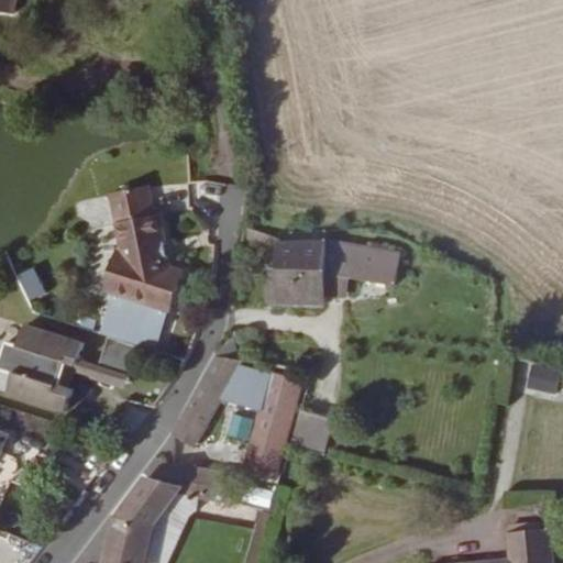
[(0,0),(0,9),(13,13),(15,0),(0,0)]
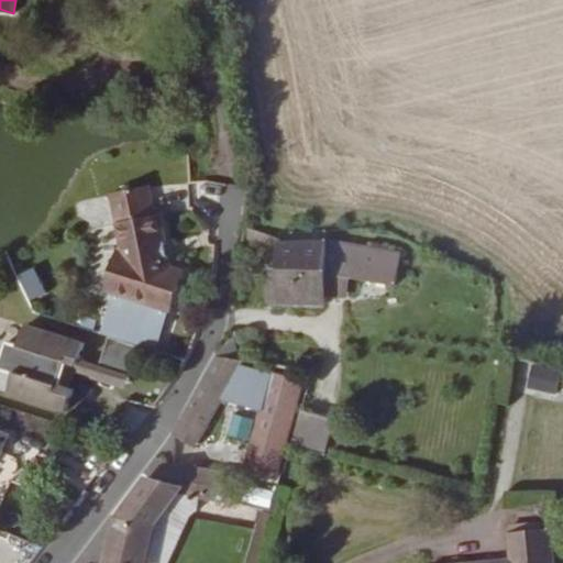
[(113,290),(100,332),(156,350),(169,309),(170,309),(183,272),(170,267),(158,214),(154,214),(147,185),(111,192),(123,252),(111,290),(113,290)]
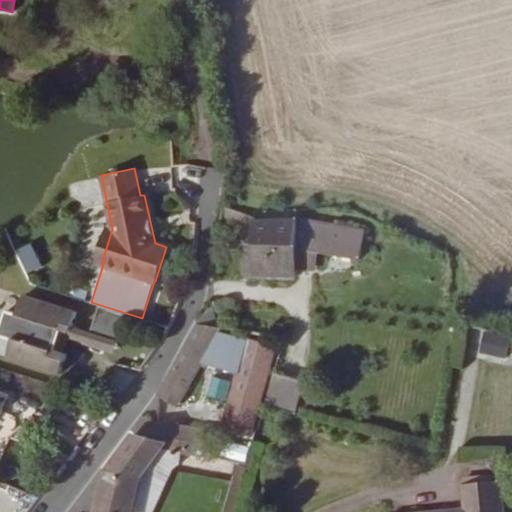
[(222,206),(220,217),(252,228),(252,221),(253,221),(253,216),(222,206)]
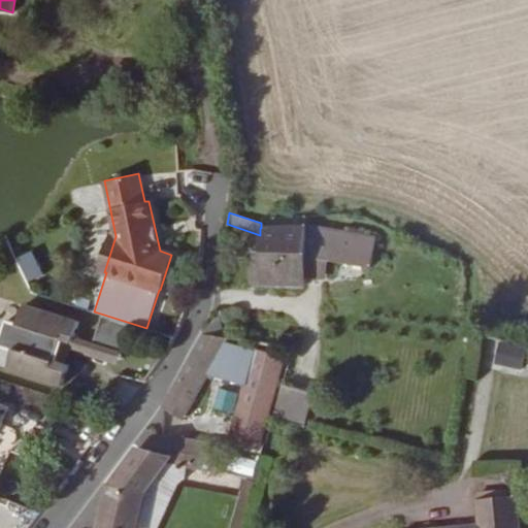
[(253,251),(254,283),(305,285),(305,277),(305,256),(329,260),(370,267),(376,236),(330,228),(319,227),(261,228),(260,228),(260,235),(260,250),(253,251)]
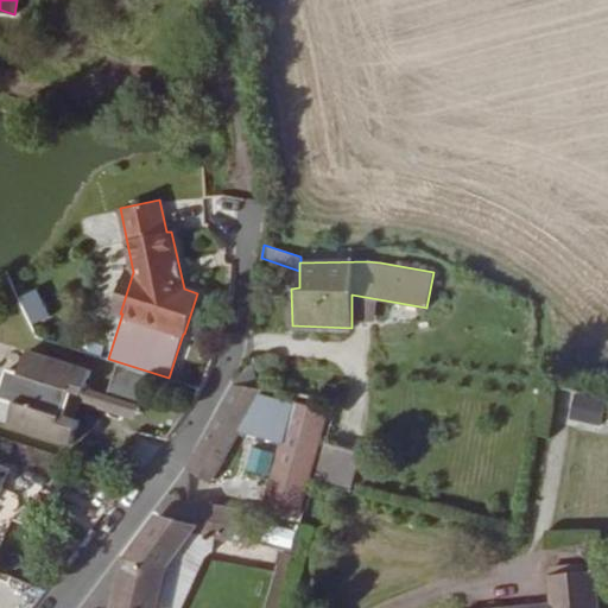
[(352,295),(352,320),(375,322),(379,299),(352,295)]
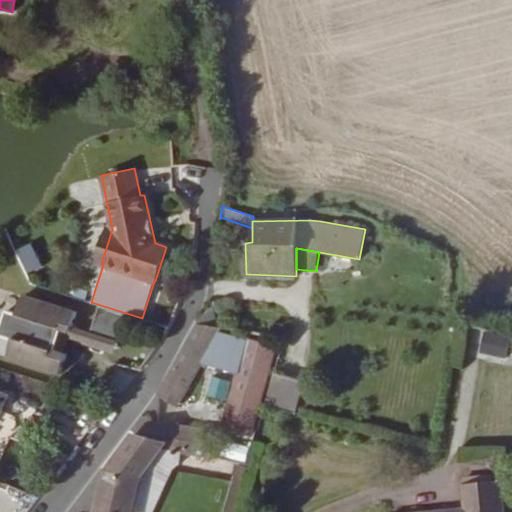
[(75,287),(72,297),(85,300),(88,291),(75,287)]
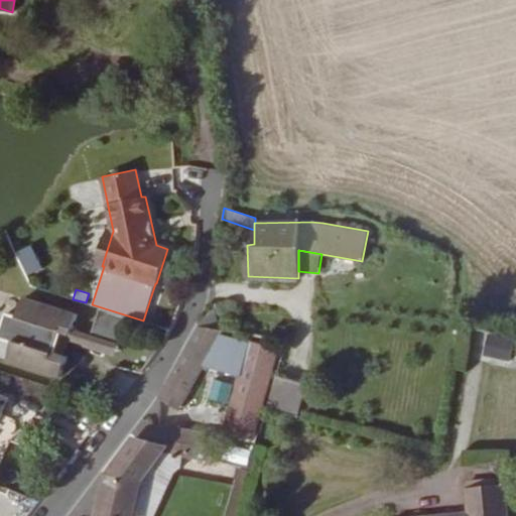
[(0,337),(12,342),(7,360),(61,377),(68,355),(57,352),(62,333),(71,335),(77,312),(24,296),(18,315),(7,312),(0,335),(0,337)]
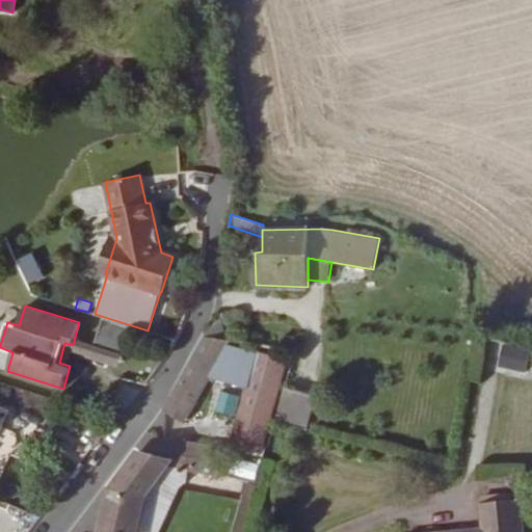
[(122,356),(131,326),(103,317),(92,346),(122,356)]
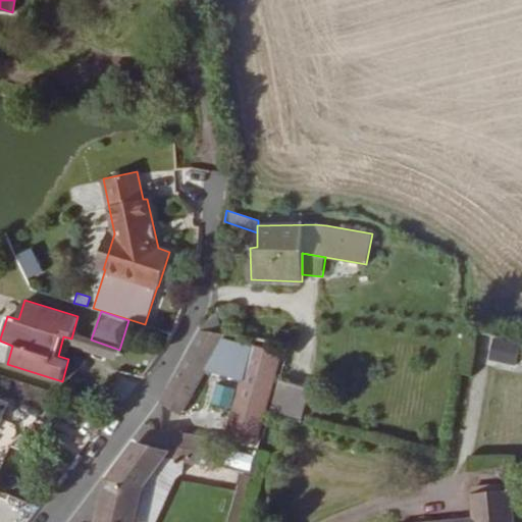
[(201,329),(161,402),(181,413),(187,405),(194,409),(203,393),(196,389),(211,361),(222,341),(225,334),(201,329)]
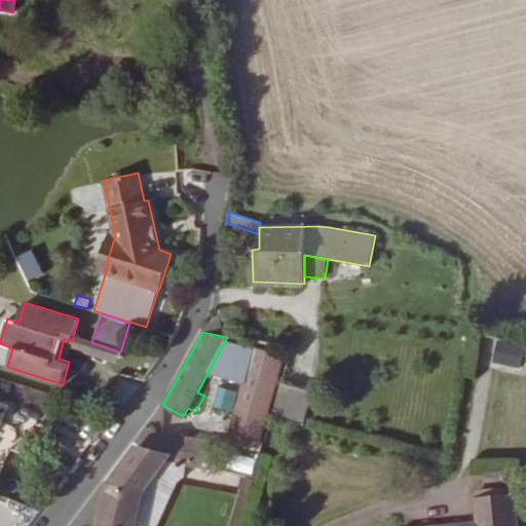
[(520,368),(525,345),(497,339),(493,362),(520,368)]
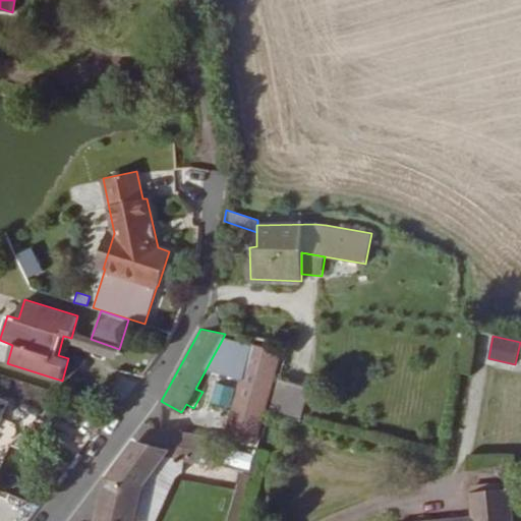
[(222,340),(211,360),(243,368),(249,348),(222,340)]
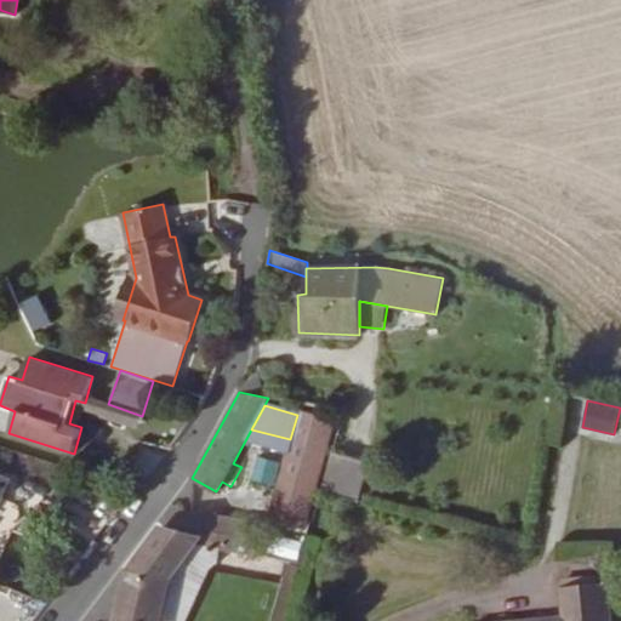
[(305,525),(335,419),(300,408),(297,415),(290,439),(269,514),(305,525)]
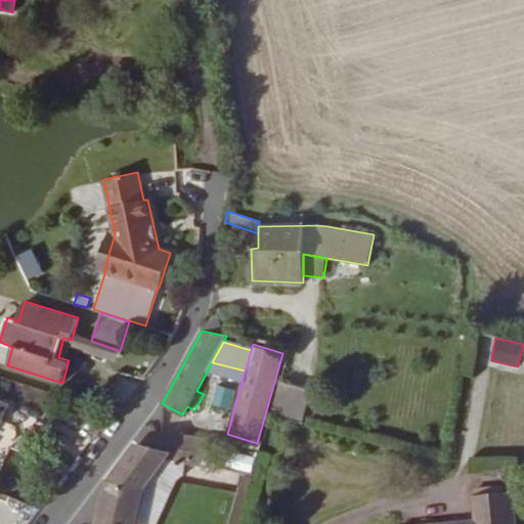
[(302,419),(310,390),(280,382),(272,410),(302,419)]
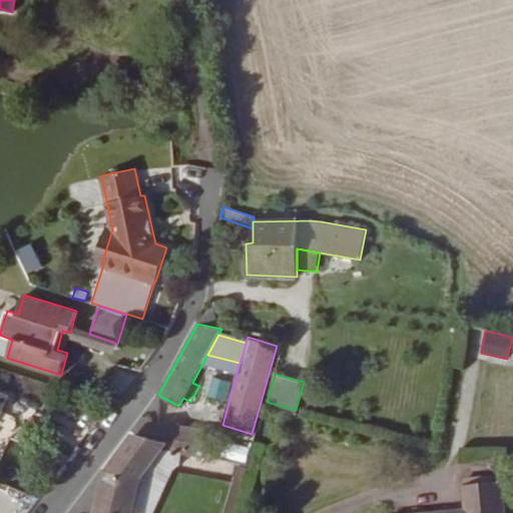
[(150,421),(139,437),(164,444),(180,449),(207,457),(212,432),(150,421)]
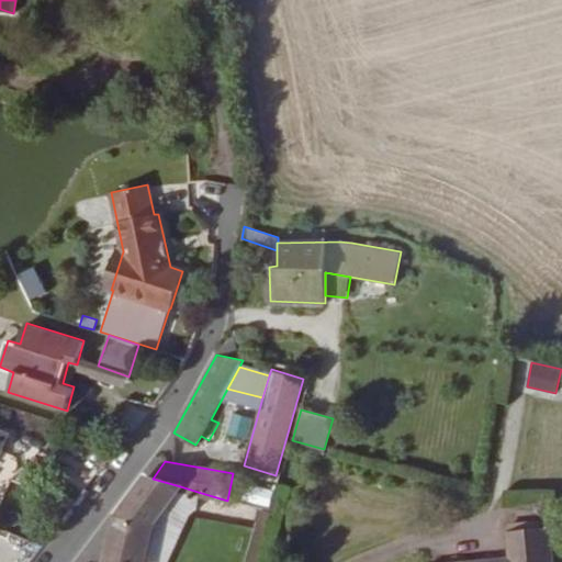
[(107,561),(165,561),(189,514),(195,508),(198,492),(180,486),(153,479),(147,476),(119,514),(107,561)]
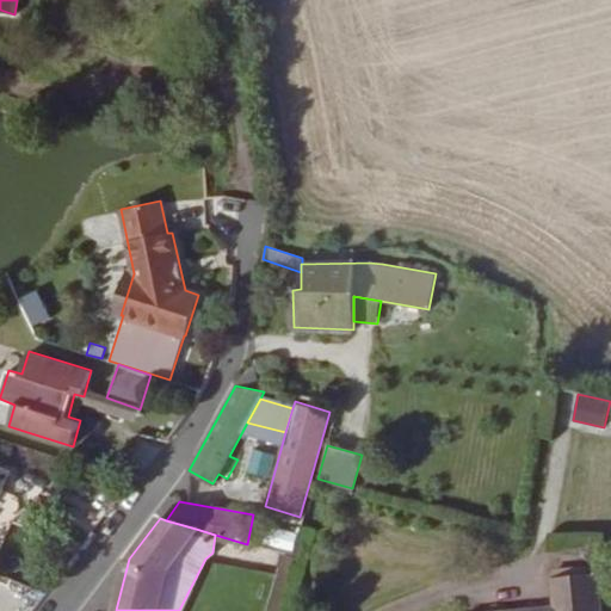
[(599,610),(597,573),(551,576),(555,606),(507,610),(599,610)]
